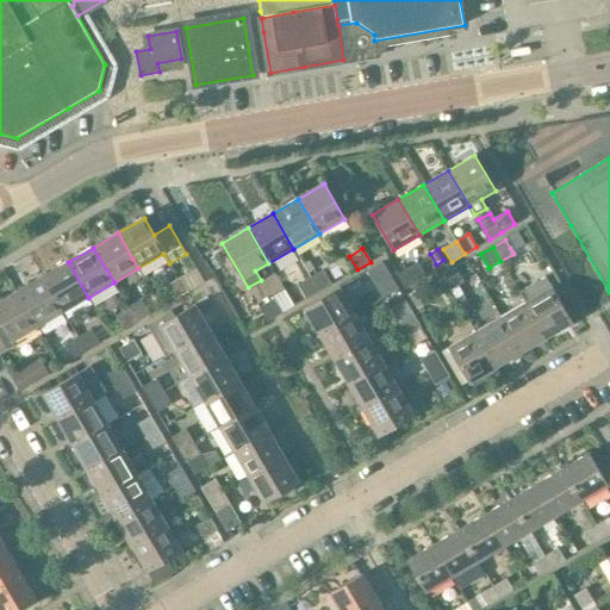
[(68,262),(43,278),(63,312),(88,298),(68,262)]
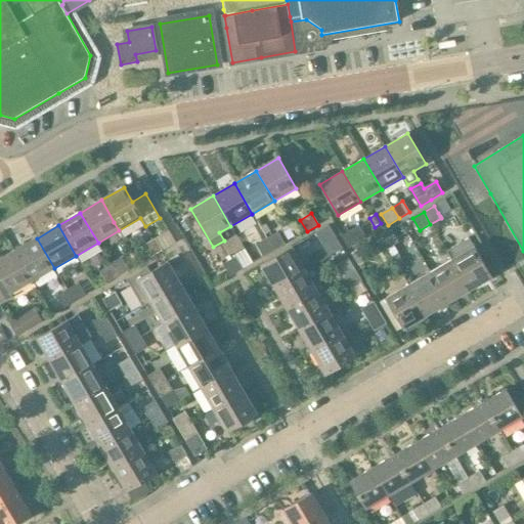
[(316,232),(322,244),(335,236),(329,226),(316,232)]
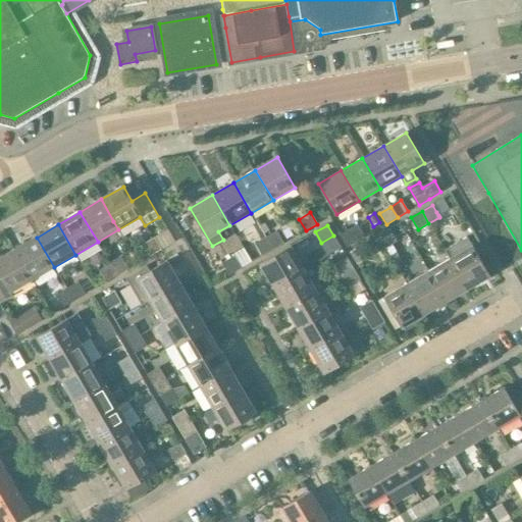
[(347,231),(341,236),(348,247),(364,237),(357,225),(347,231)]
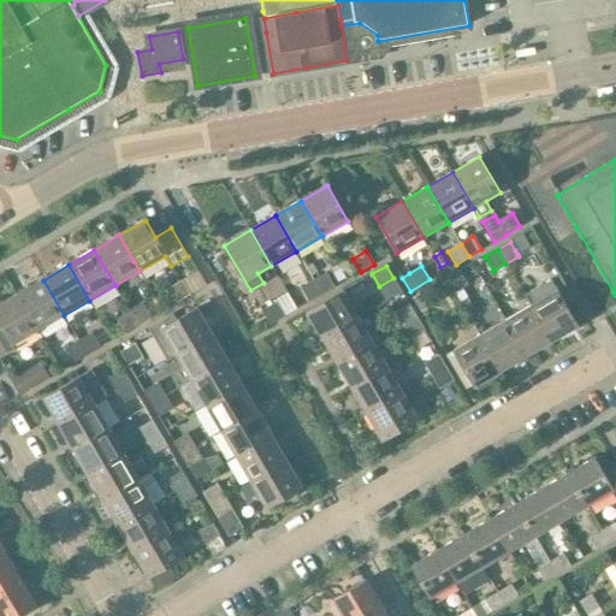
[(460,272),(448,279),(455,292),(467,285),(460,272)]
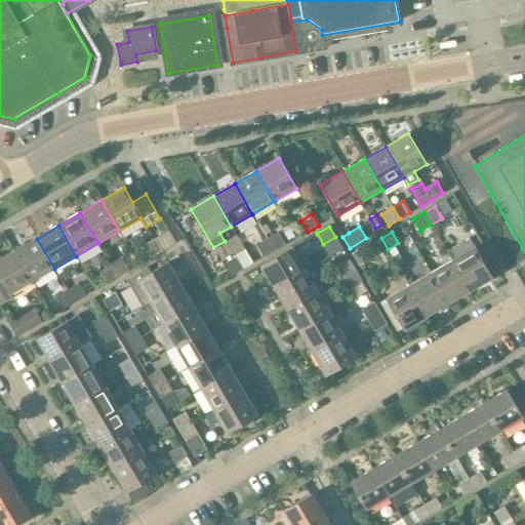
[(278,233),(267,239),(274,251),(285,245),(278,233)]
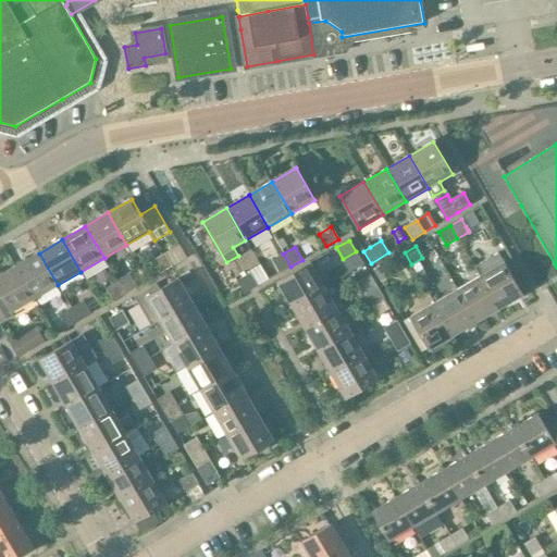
[(411,264),(405,252),(393,259),(400,271),(411,264)]
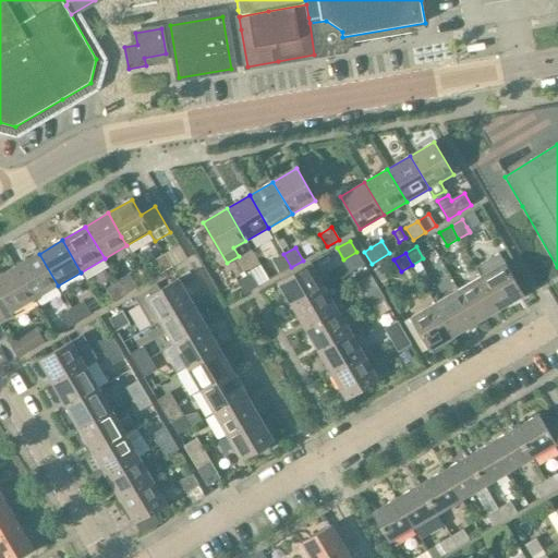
[(39,254),(16,267),(35,300),(58,286),(39,254)]
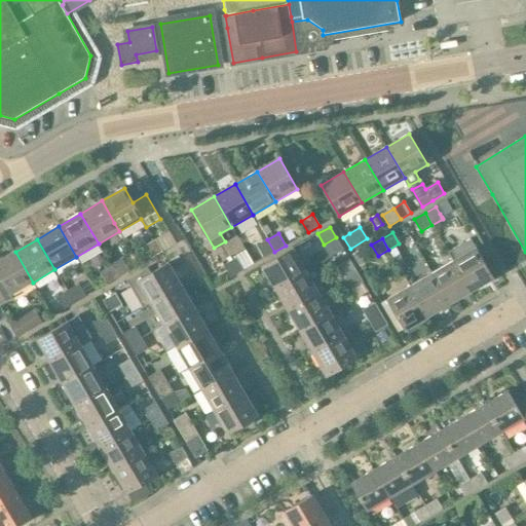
[(144,247),(151,258),(162,252),(155,239),(144,247)]
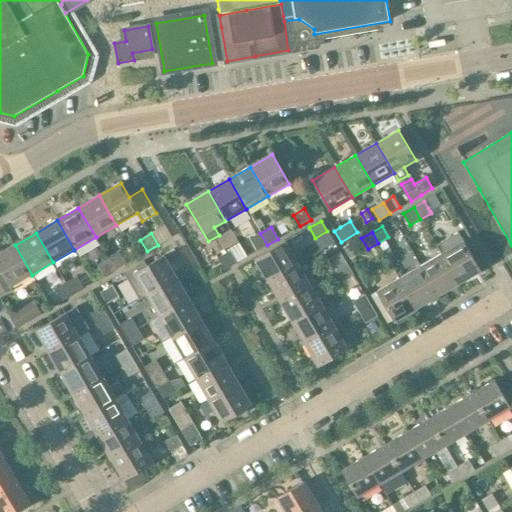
[(267,245),(260,233),(250,239),(257,251),(267,245)]
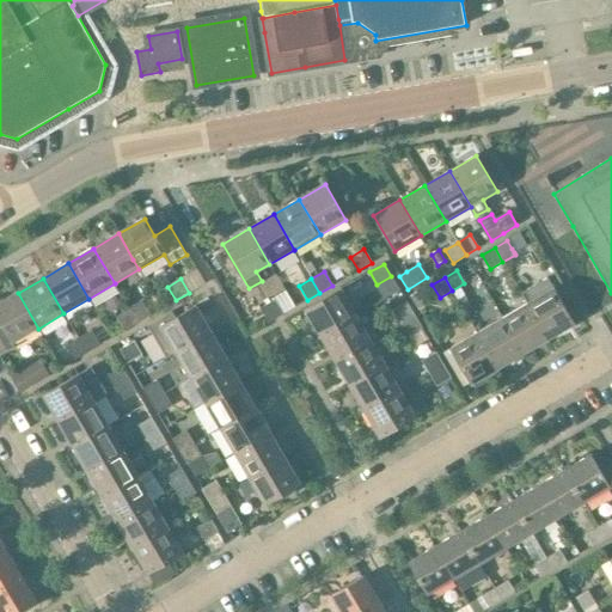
[(554,288),(528,304),(549,338),(574,324),(554,288)]
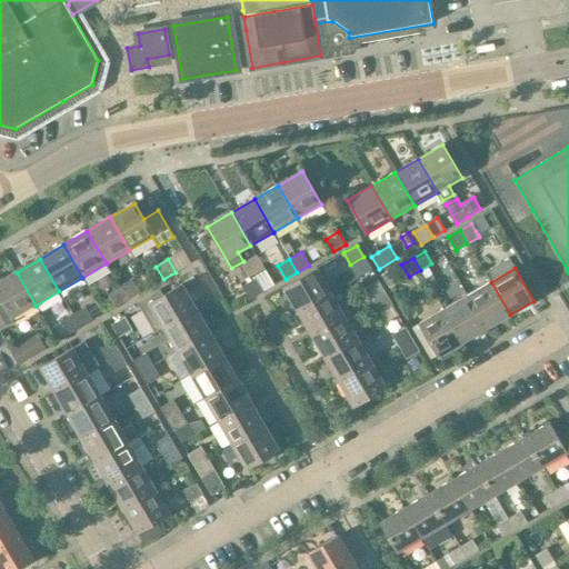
[(283,288),(298,312),(331,293),(317,269),(283,288)]
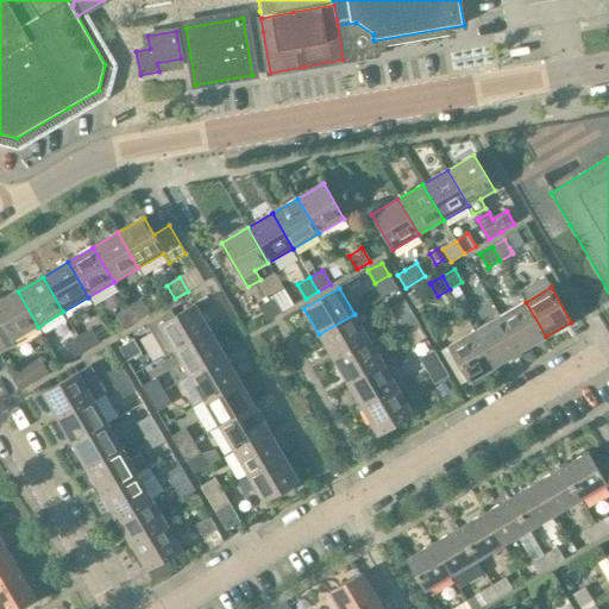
[(38,327),(18,292),(0,301),(0,352),(14,345),(13,341),(38,327)]
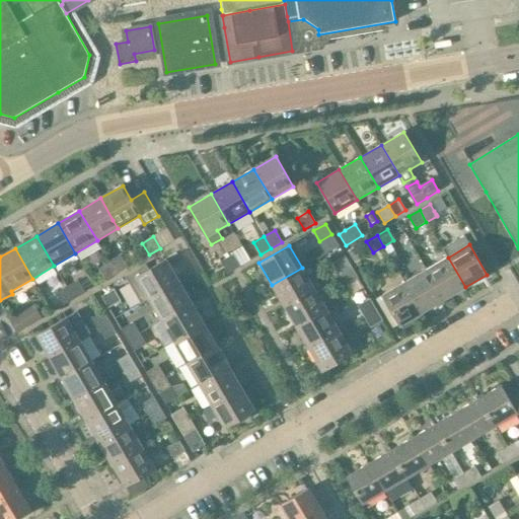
[(221,262),(227,274),(239,267),(232,254),(221,262)]
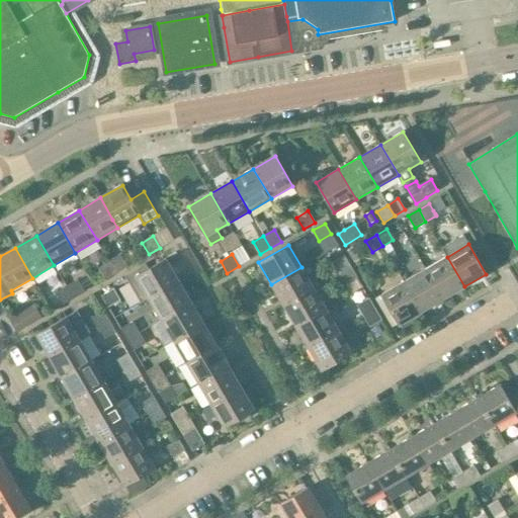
[(119,256),(109,262),(116,274),(126,267),(119,256)]
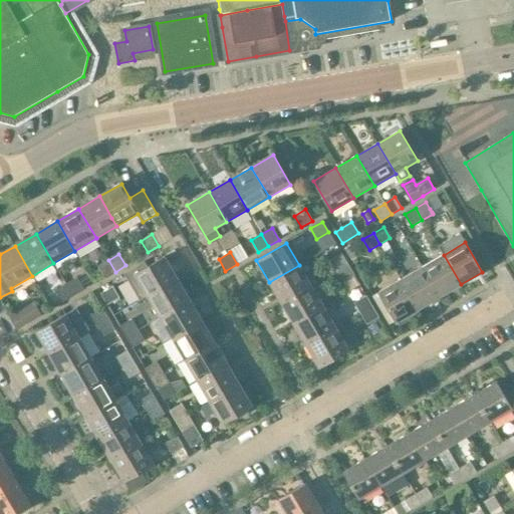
[(329,261),(335,272),(347,264),(341,254),(329,261)]
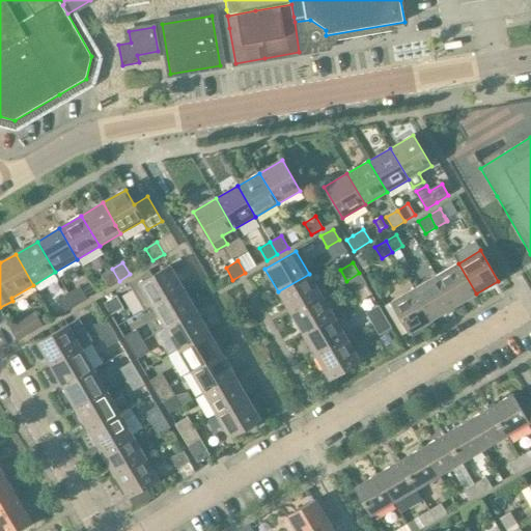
[(458,263),(436,277),(454,307),(476,294),(458,263)]
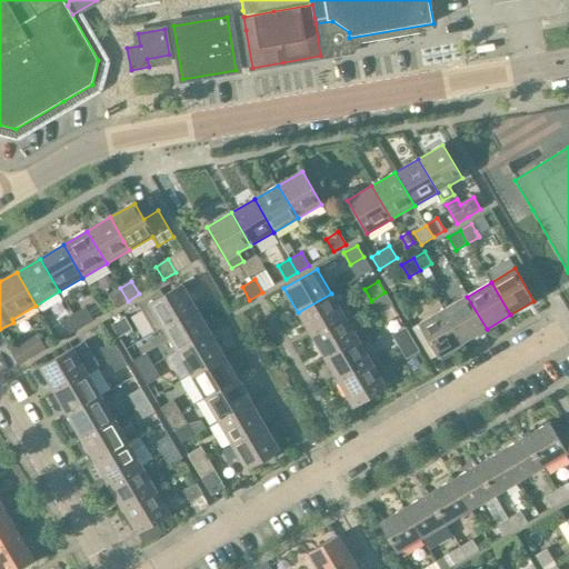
[(149,303),(163,329),(196,309),(182,285),(149,303)]
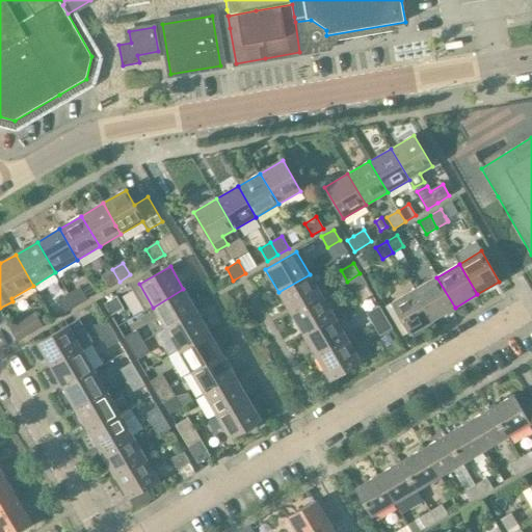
[(120,282),(112,269),(102,275),(109,288),(120,282)]
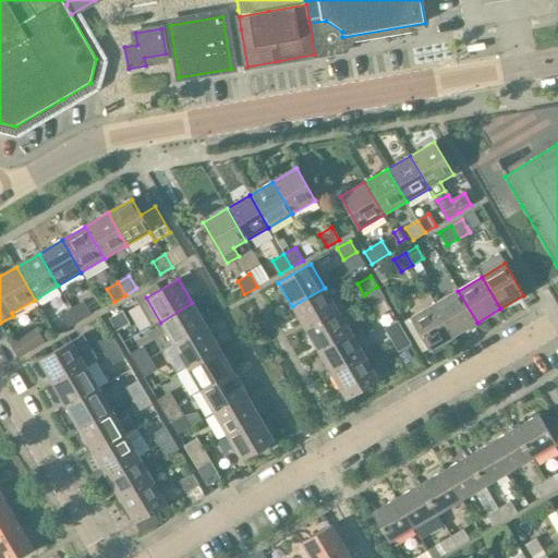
[(377,287),(364,295),(371,306),(384,299),(377,287)]
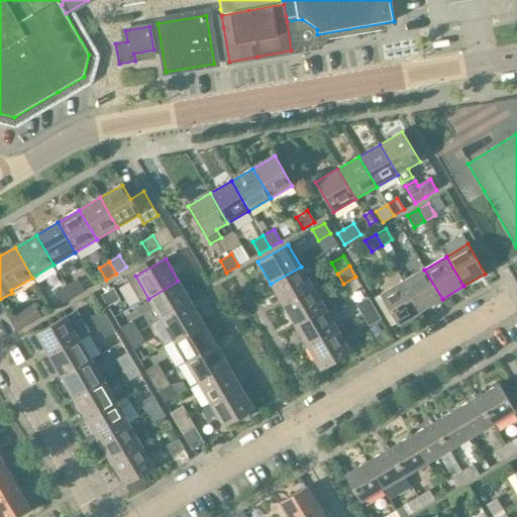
[(271,284),(283,306),(313,288),(301,267),(271,284)]
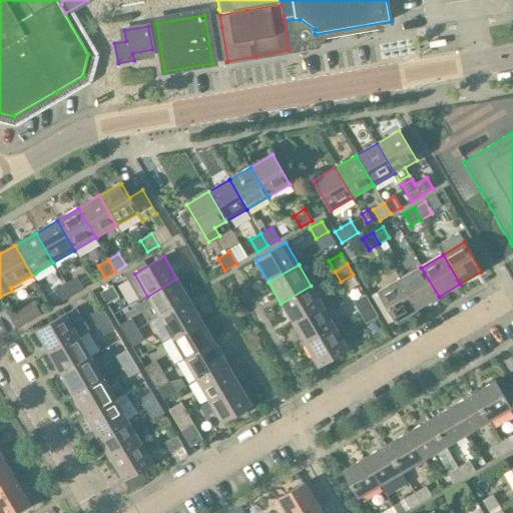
[(421,268),(401,280),(418,309),(439,297),(421,268)]
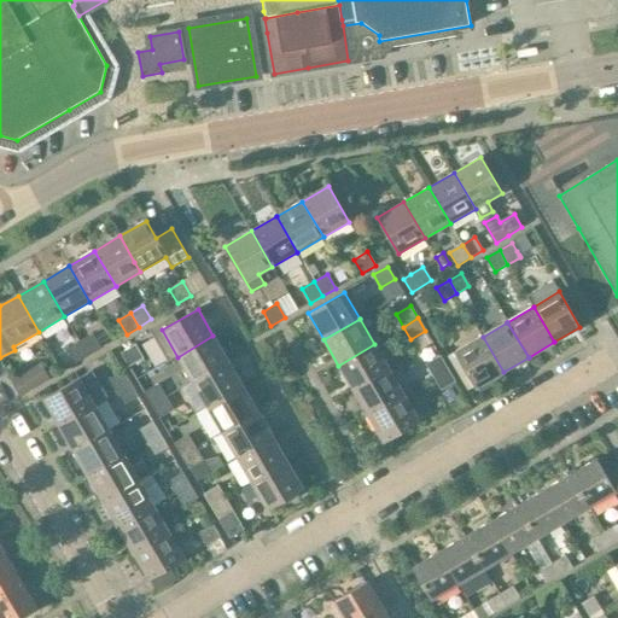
[(92,334),(80,342),(88,356),(100,349),(92,334)]
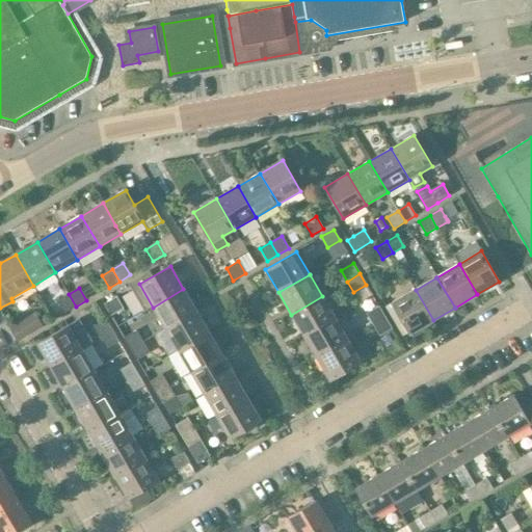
[(153,308),(165,328),(196,311),(183,289),(153,308)]
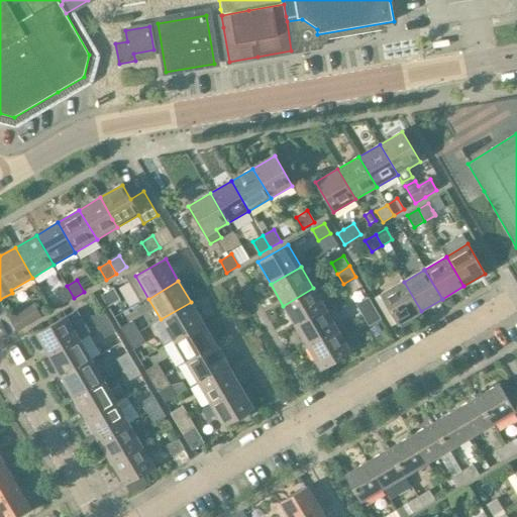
[(412,316),(421,311),(404,282),(382,295),(399,324),(400,323),(403,326),(414,320),(412,316)]
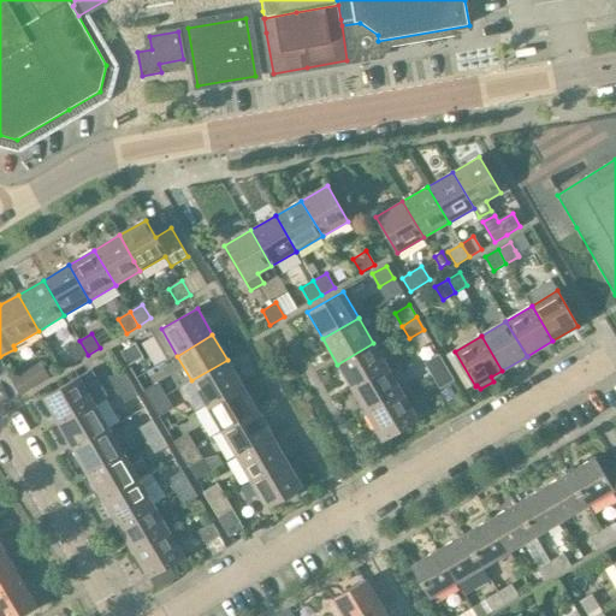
[(88,355),(80,341),(66,348),(75,362),(88,355)]
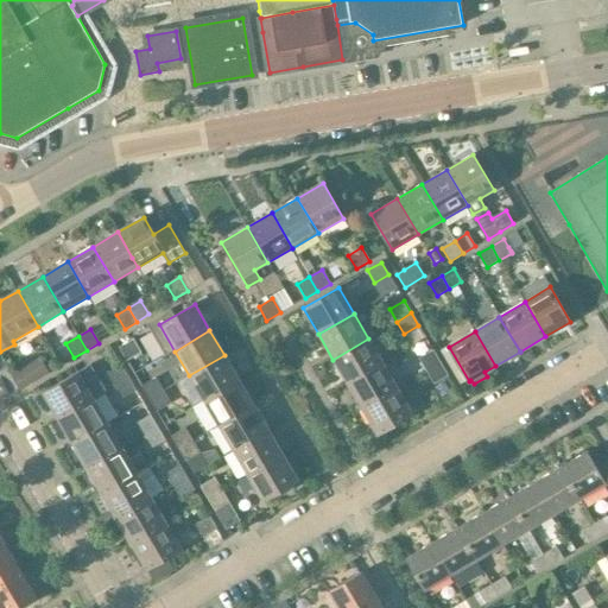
[(119,347),(127,360),(141,353),(133,339),(119,347)]
